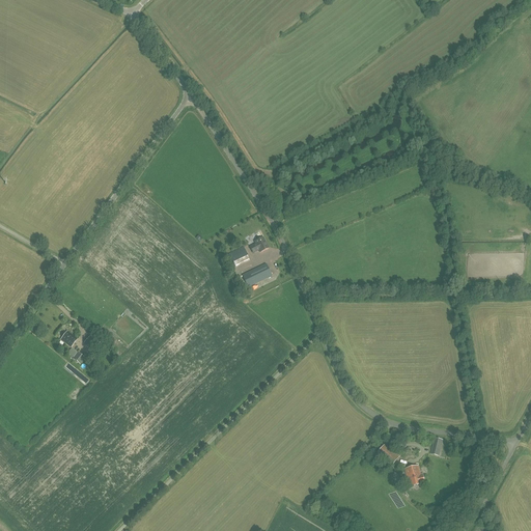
[(254,243),(255,245),(250,247),(253,254),(259,251),(260,253),(270,248),(263,238),(254,243)]
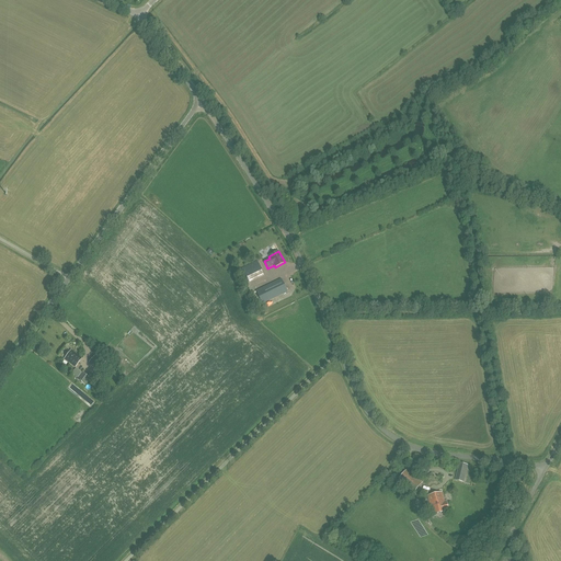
[(241,268),(247,279),(249,284),(264,276),(258,261),(241,268)]
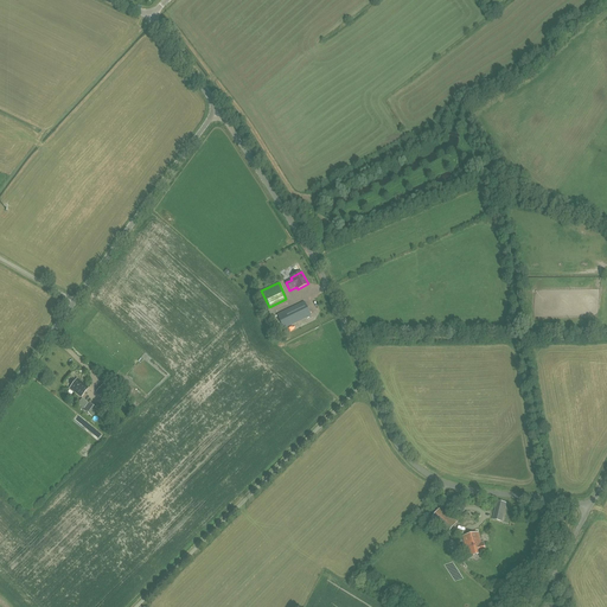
[(305,301),(278,315),(283,328),(311,315),(305,301)]
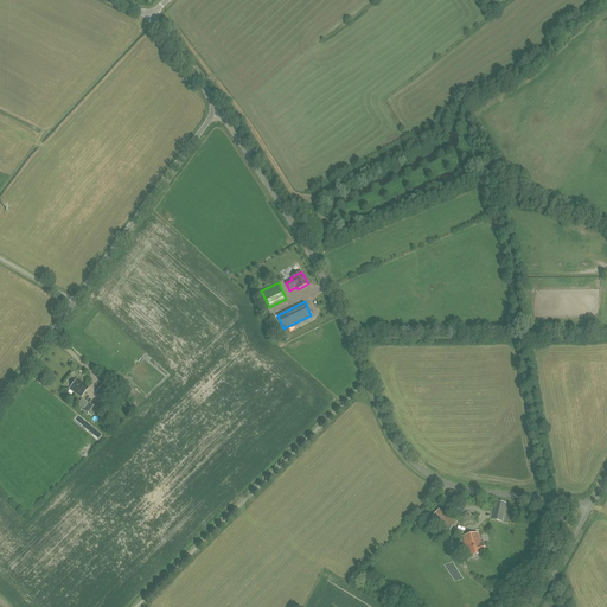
[(81,397),(89,388),(77,379),(70,388),(81,397)]
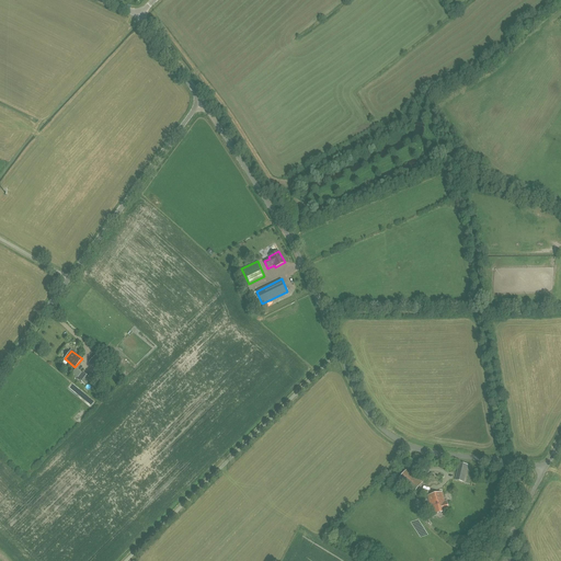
[(98,370),(106,361),(98,353),(89,363),(98,370)]
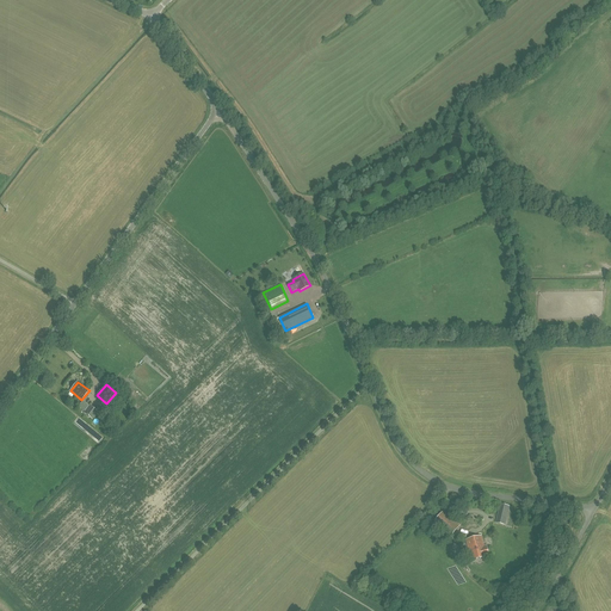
[(91,407),(86,414),(93,419),(98,413),(91,407)]
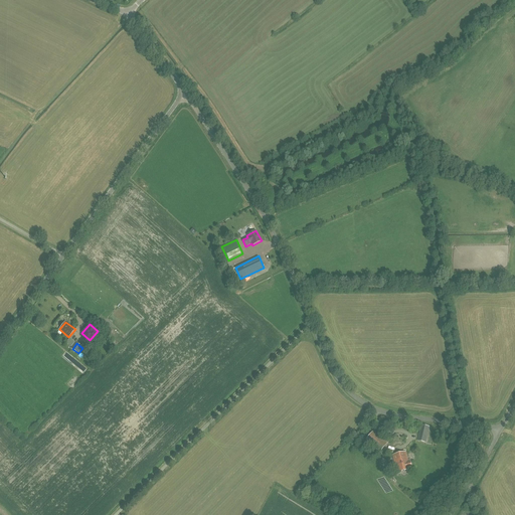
[(86,373),(89,367),(73,359),(72,361),(76,363),(74,367),(86,373)]
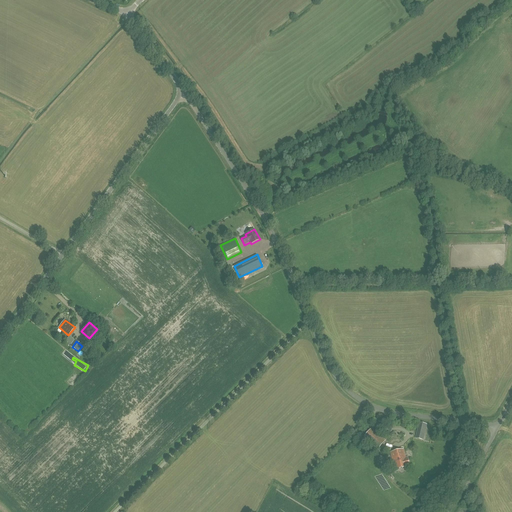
[(416,438),(423,440),(427,425),(419,423),(416,438)]
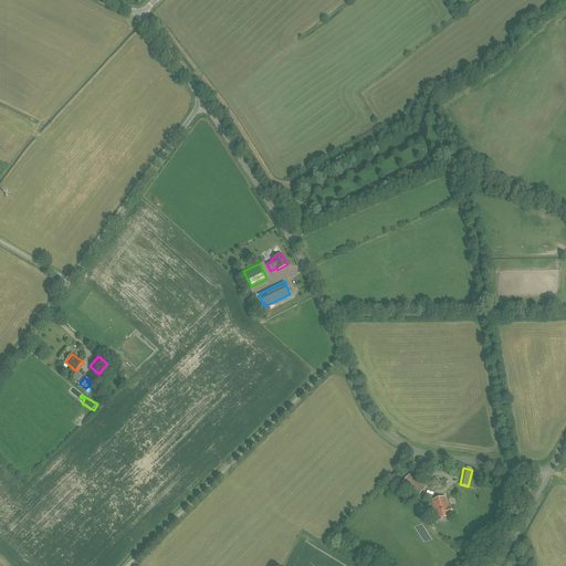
[(426,486),(410,474),(400,486),(416,499),(426,486)]
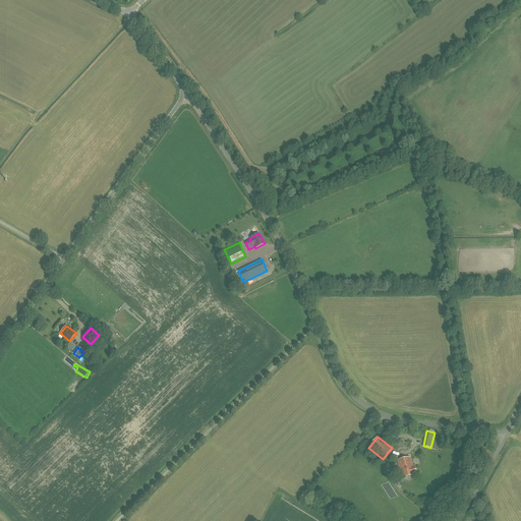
[(415,474),(417,473),(415,466),(413,466),(410,457),(398,460),(402,478),(415,475),(415,474)]
